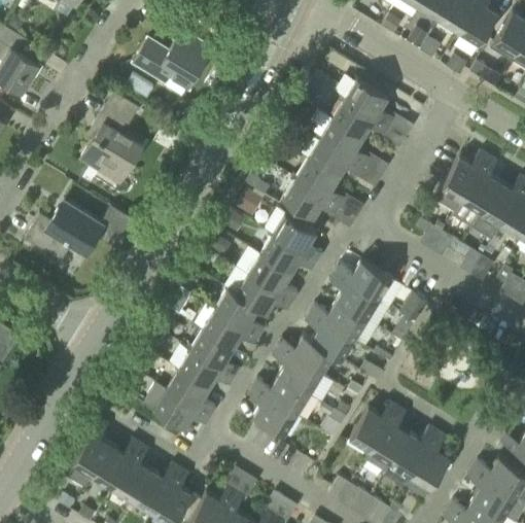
[(61,0),(71,0),(77,3),(78,0),(39,0),(56,9),(61,0)]
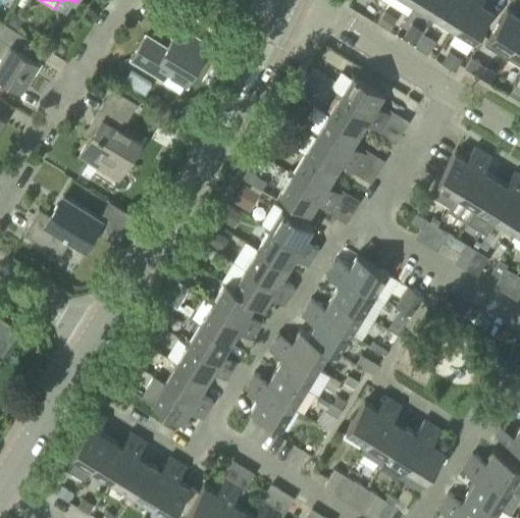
[(420,0),(416,8),(435,20),(448,0),(420,0)]
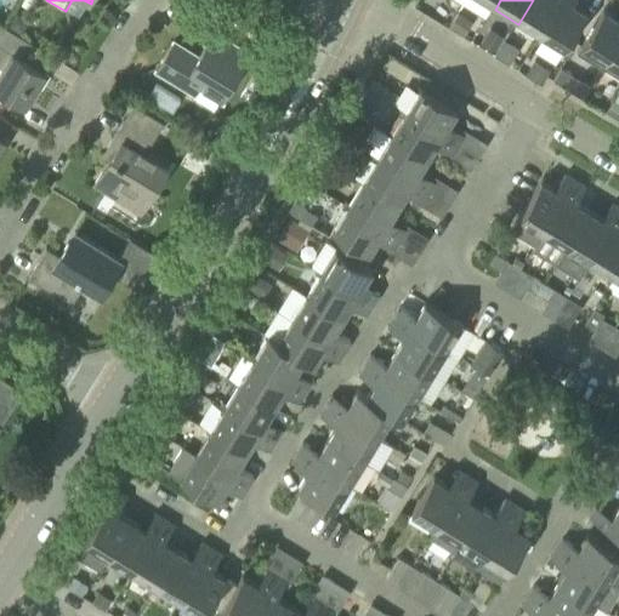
[(543,38),(566,0),(533,0),(518,24),(543,38)]
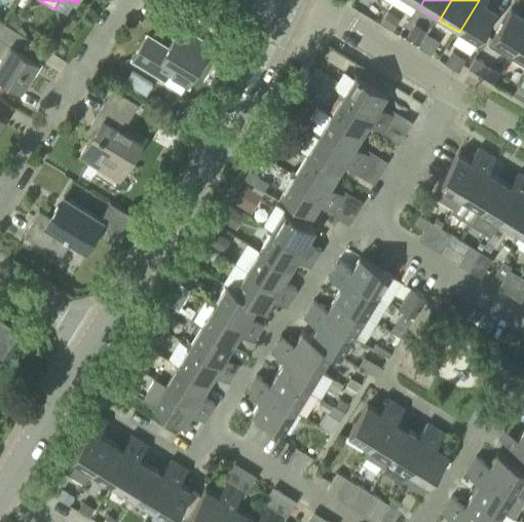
[(486,6),(490,0),(479,0),(459,32),(480,45),(498,14),(486,6)]
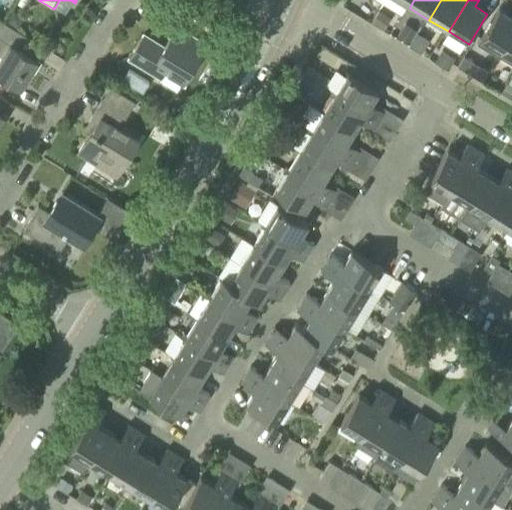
[(503,53),(511,38),(511,17),(501,11),(482,41),(479,47),(499,59),(503,53)]
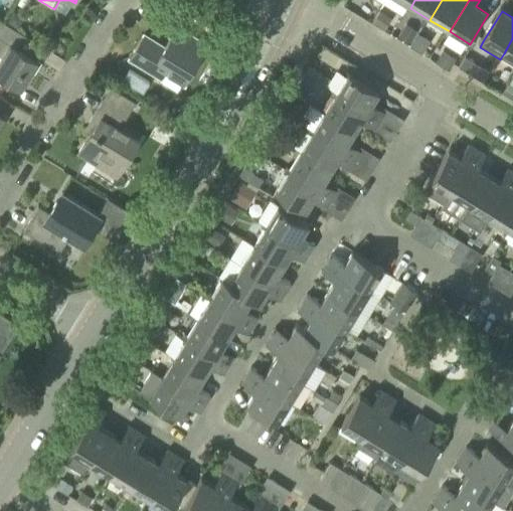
[(15,12),(7,25),(19,32),(27,19),(15,12)]
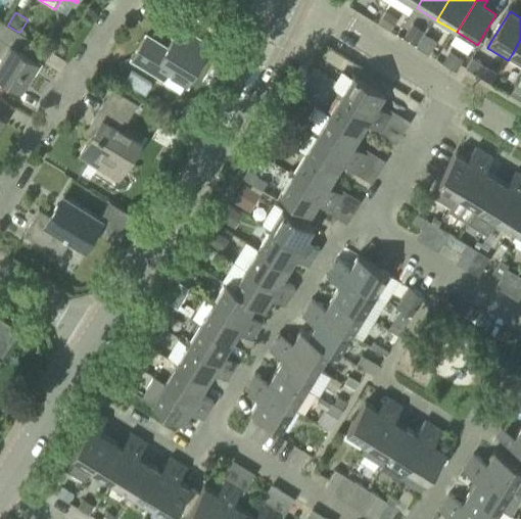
[(388,14),(381,26),(392,34),(400,21),(388,14)]
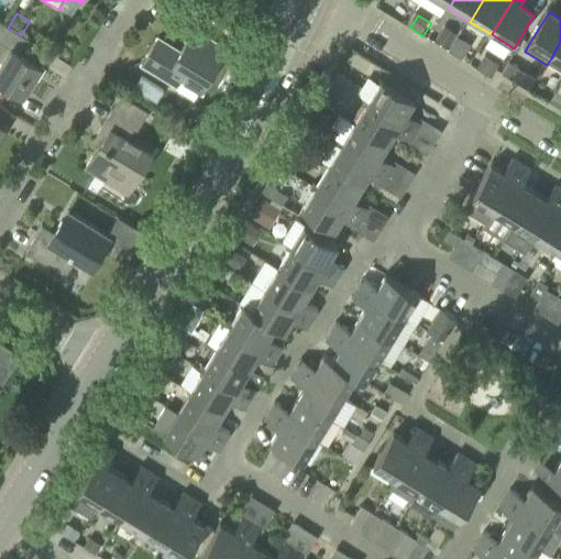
[(2,24),(0,26),(0,63),(4,65),(0,73),(0,84),(25,99),(43,69),(22,56),(31,42),(21,35),(8,28),(2,24)]
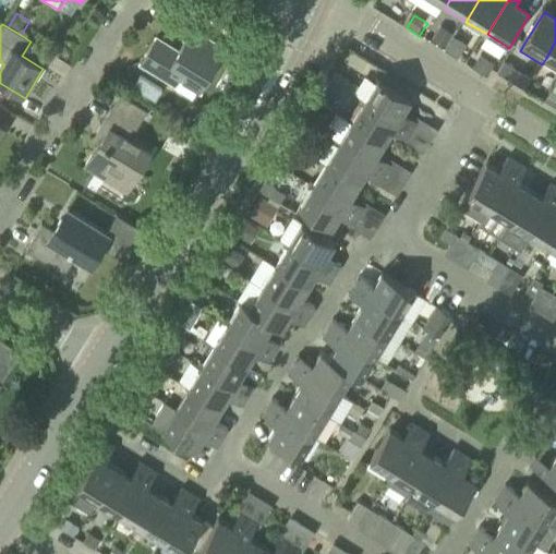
[(442,28),(434,41),(447,49),(455,36),(442,28)]
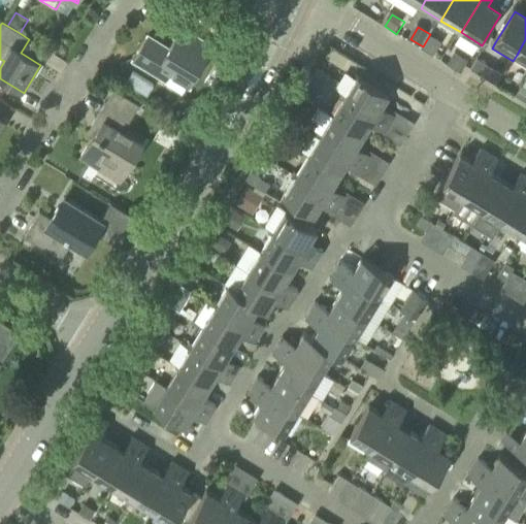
[(215,50),(184,30),(170,52),(150,38),(134,63),(167,85),(172,77),(191,89),(215,50)]
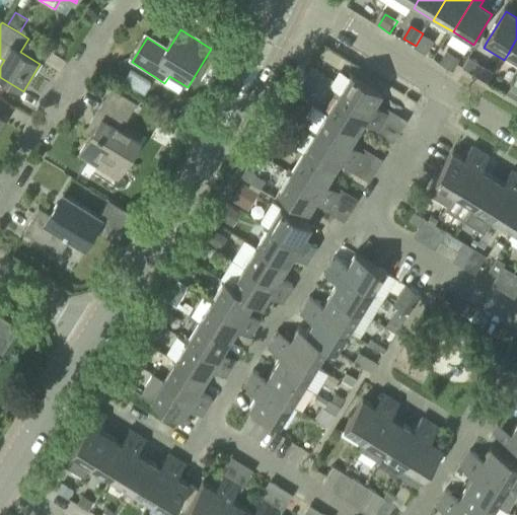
[(423,37),(415,50),(427,58),(435,45),(423,37)]
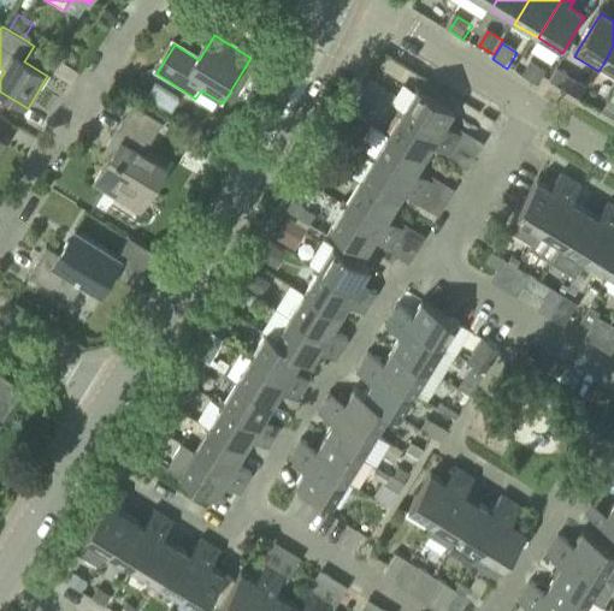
[(613,46),(603,64),(607,66),(601,75),(613,82),(613,46)]
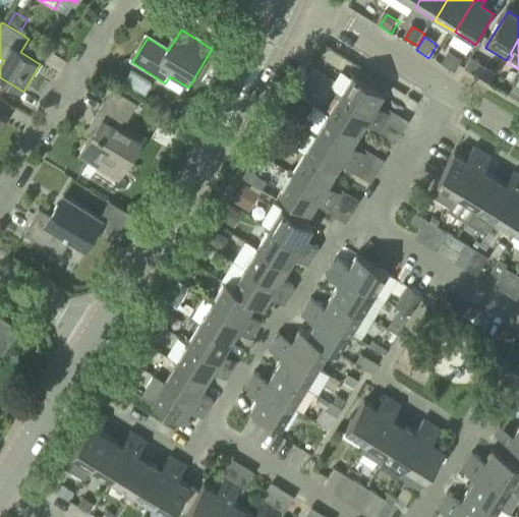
[(450,54),(443,66),(456,74),(460,67),(463,62),(450,54)]
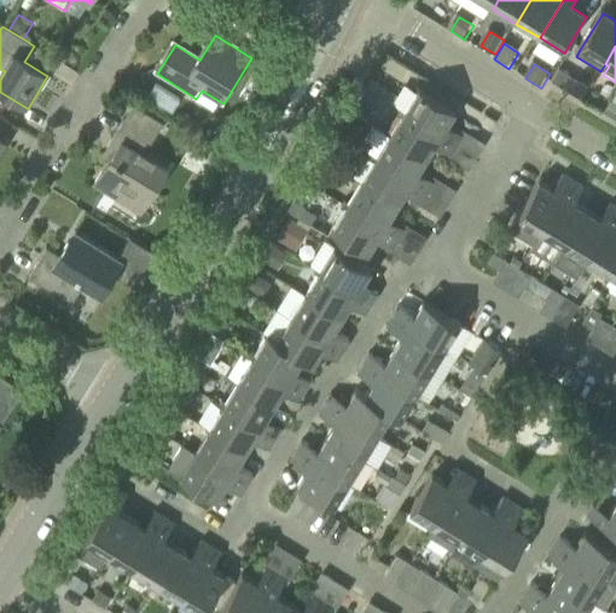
[(563,91),(570,77),(561,71),(552,83),(563,91)]
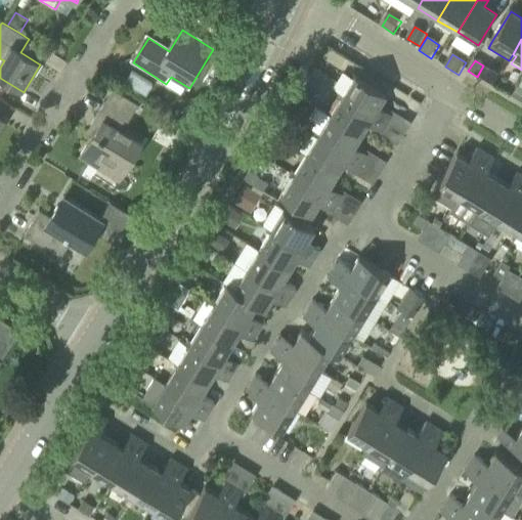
[(340,96),(342,93),(337,90),(340,85),(315,69),(310,77),(340,96)]
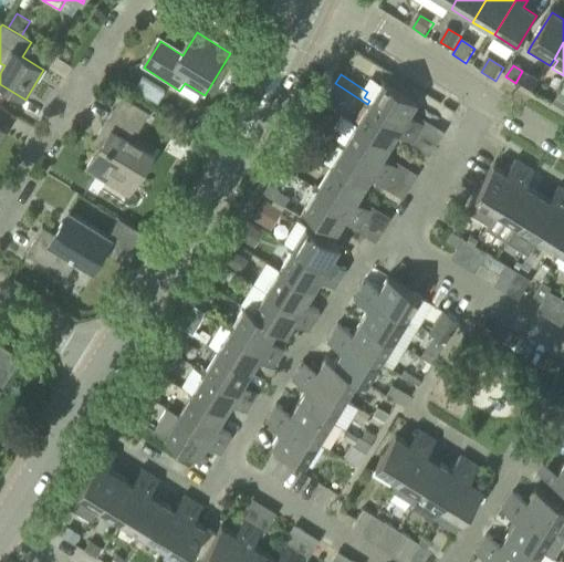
[(367,104),(419,135),(425,126),(410,117),(419,104),(385,84),(374,103),(369,101),(367,104)]
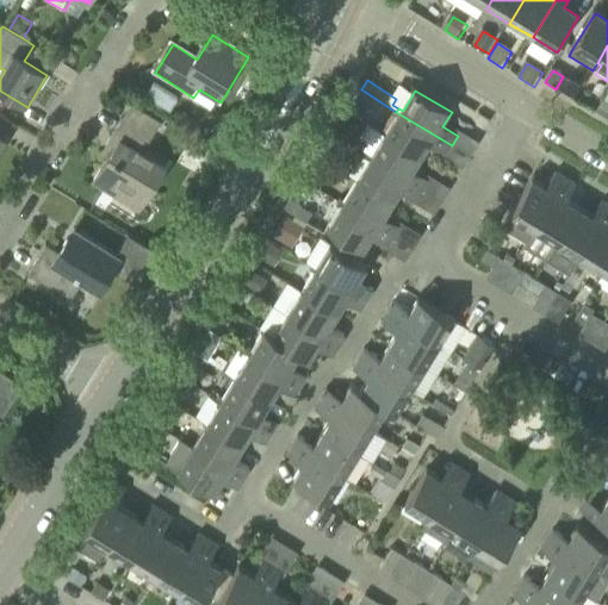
[(597,114),(607,122),(607,103),(605,101),(597,114)]
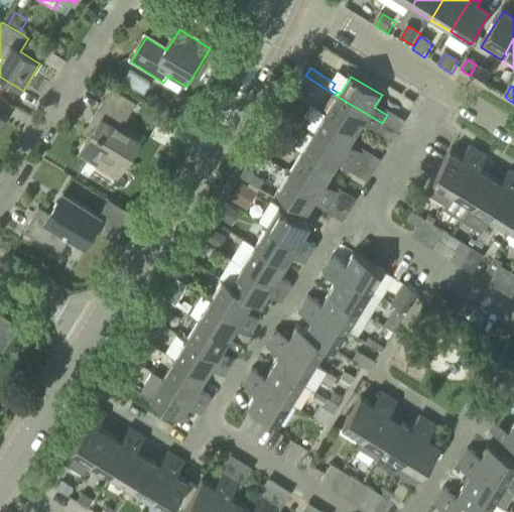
[(103,155),(125,169),(141,144),(121,132),(137,105),(113,90),(111,92),(112,93),(106,104),(105,103),(103,105),(104,106),(95,122),(100,125),(80,157),(99,168),(100,167),(96,165),(103,155)]
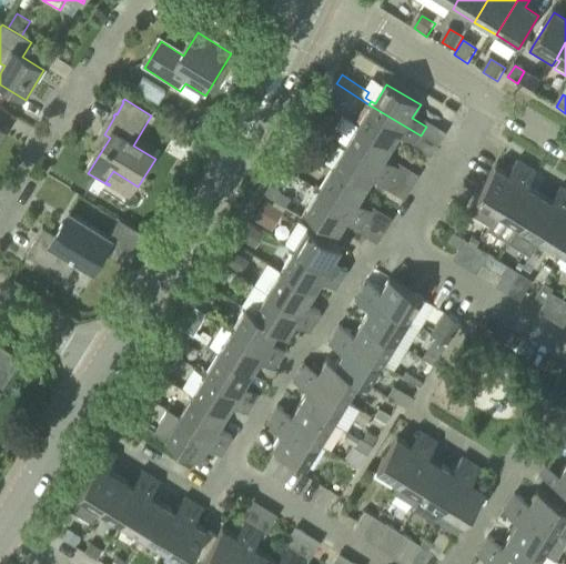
[(360,128),(393,149),(401,137),(415,145),(421,136),(369,104),(367,107),(371,110),(360,128)]
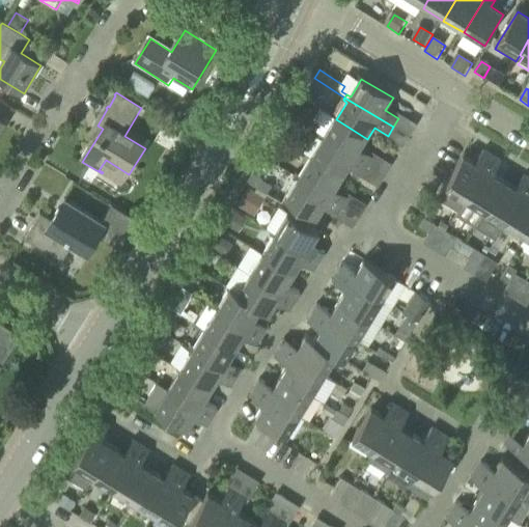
[(2,120),(10,107),(0,100),(0,131),(5,122),(2,120)]
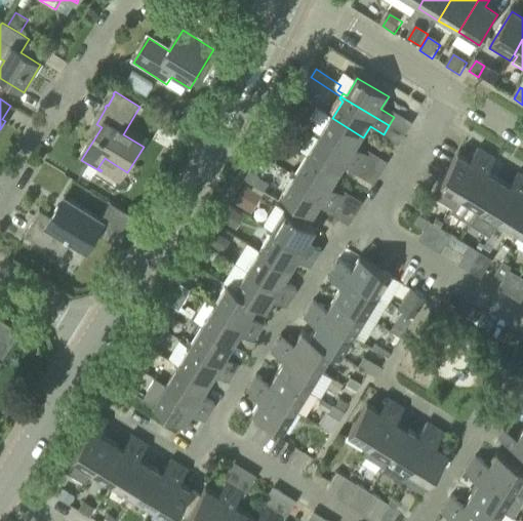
[(318,132),(316,135),(364,165),(369,157),(356,149),(363,137),(332,118),(322,134),(318,132)]
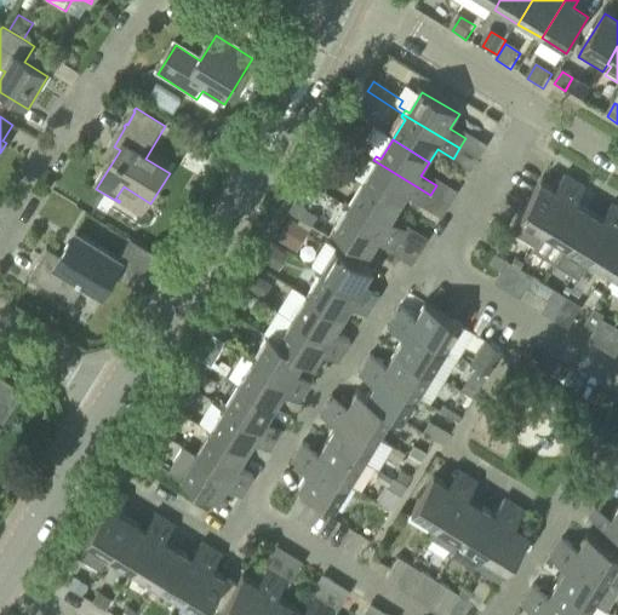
[(345,161),(330,151),(325,160),(341,170),(345,161)]
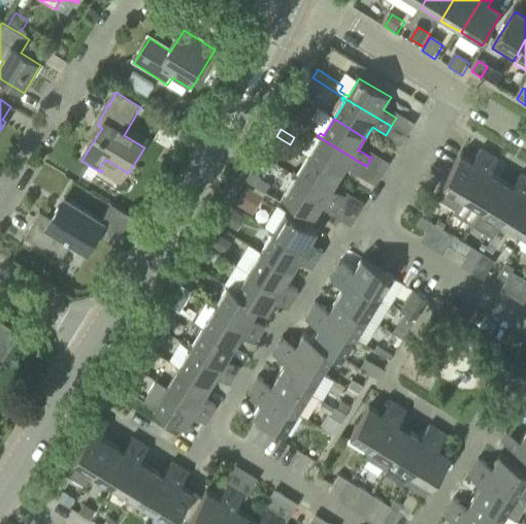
[(309,159),(340,178),(348,166),(361,174),(366,166),(318,136),(317,139),(320,141),(309,159)]
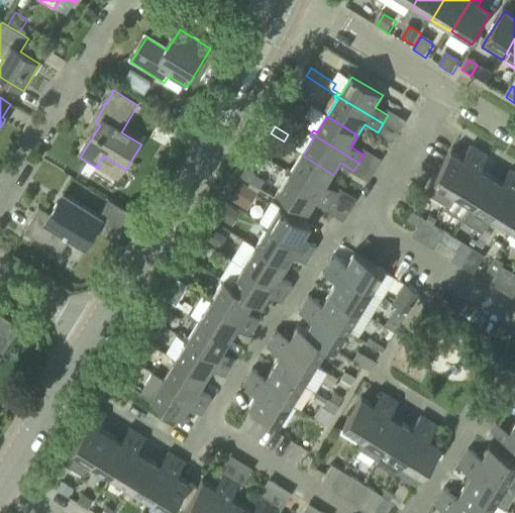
[(426,196),(443,206),(446,208),(481,154),(473,148),(465,162),(452,154),(426,196)]
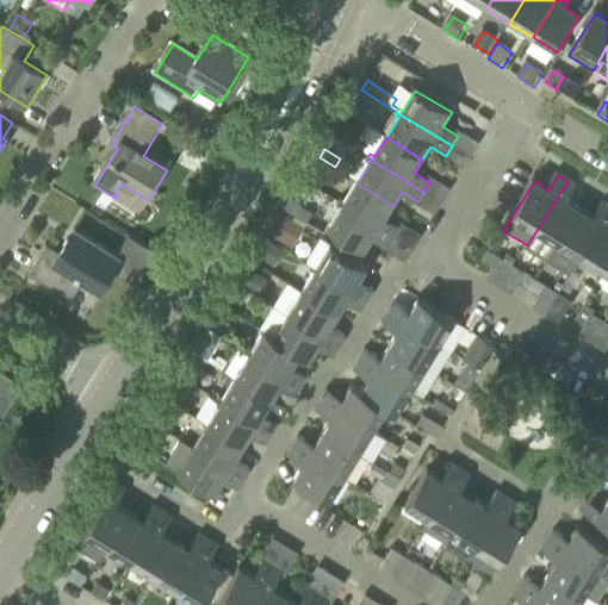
[(568,203),(577,187),(568,181),(527,245),(525,249),(548,263),(581,211),(568,203)]
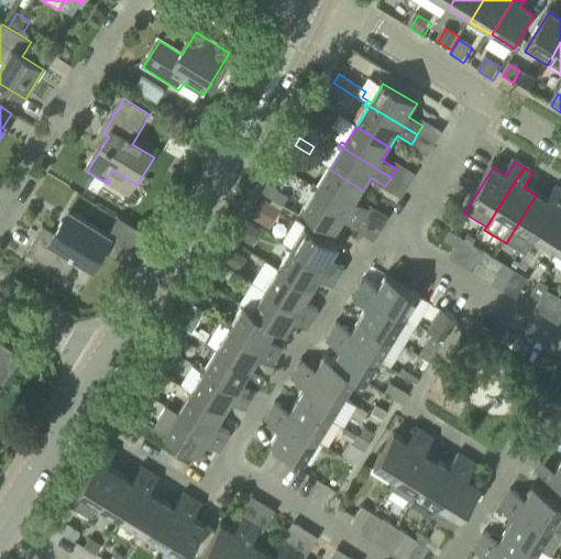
[(314,188),(364,220),(370,211),(356,203),(363,190),(330,170),(319,187),(315,185),(314,188)]
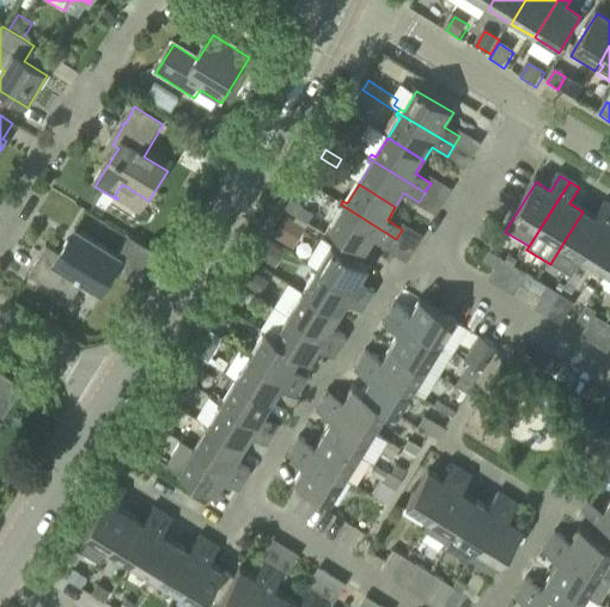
[(293,201),(287,212),(298,219),(305,208),(293,201)]
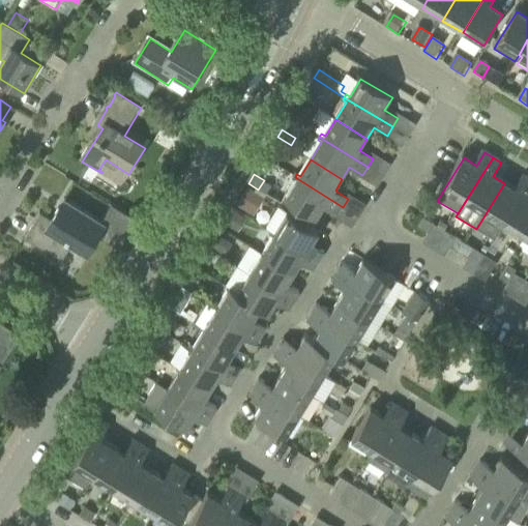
[(338,215),(343,207),(295,177),(293,180),(296,182),(286,200),(317,220),(324,207),(338,215)]
